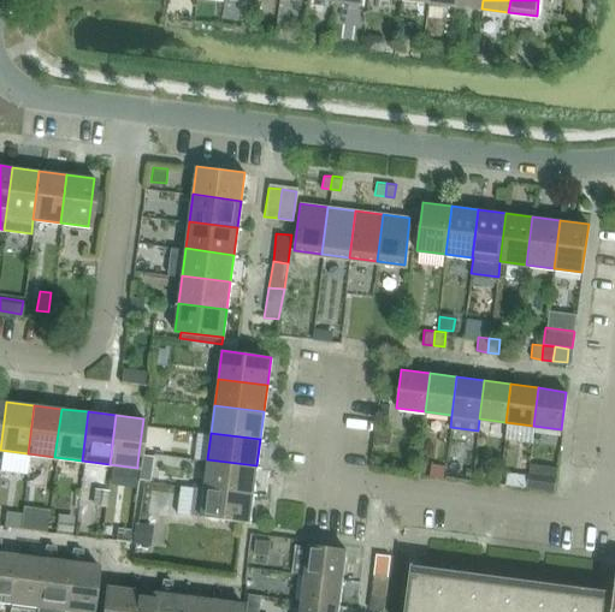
[(139,453),(137,464),(149,465),(151,455),(139,453)]
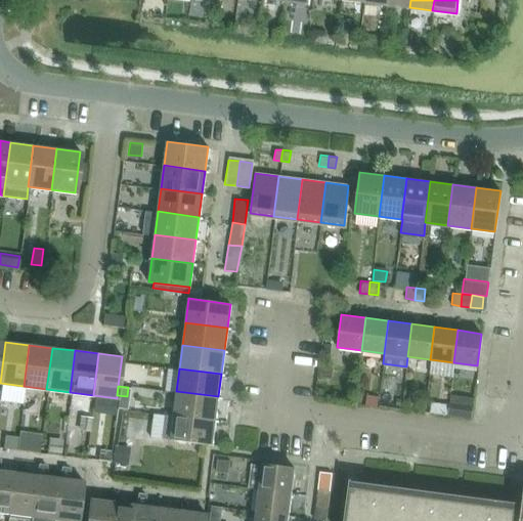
[(218,396),(176,391),(173,415),(215,420),(218,396)]
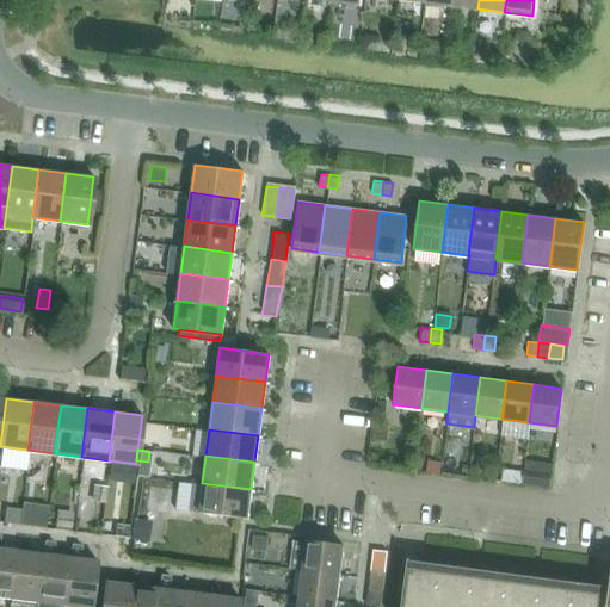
[(522,470),(503,466),(500,479),(519,482),(522,470)]
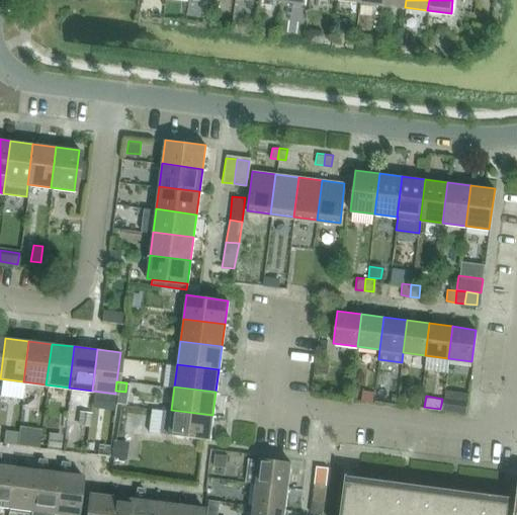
[(466,401),(455,399),(443,398),(442,409),(454,411),(465,412),(466,401)]
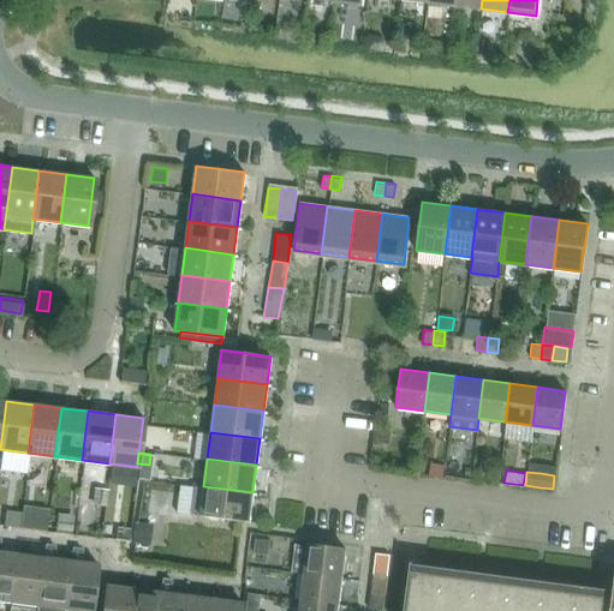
[(90,503),(105,504),(107,487),(93,486),(90,503)]
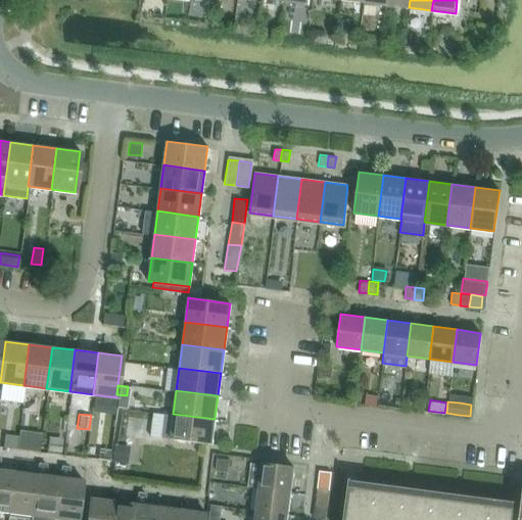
[(170,437),(204,441),(211,442),(215,419),(173,414),(170,437)]
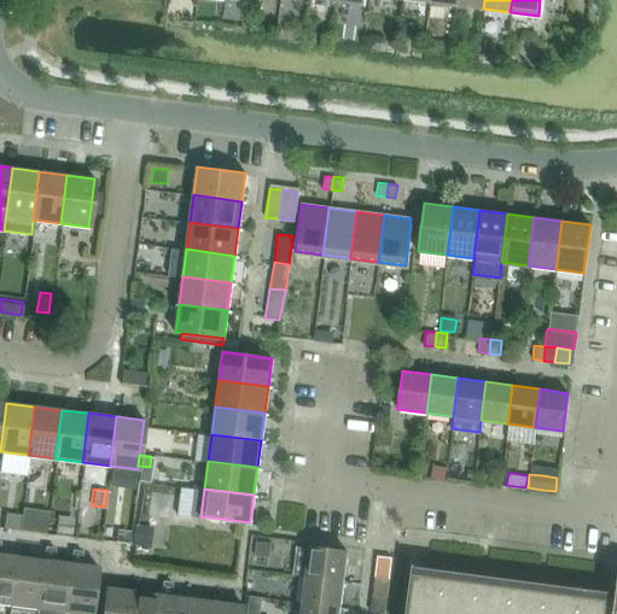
[(45,528),(47,513),(30,510),(29,527),(45,528)]
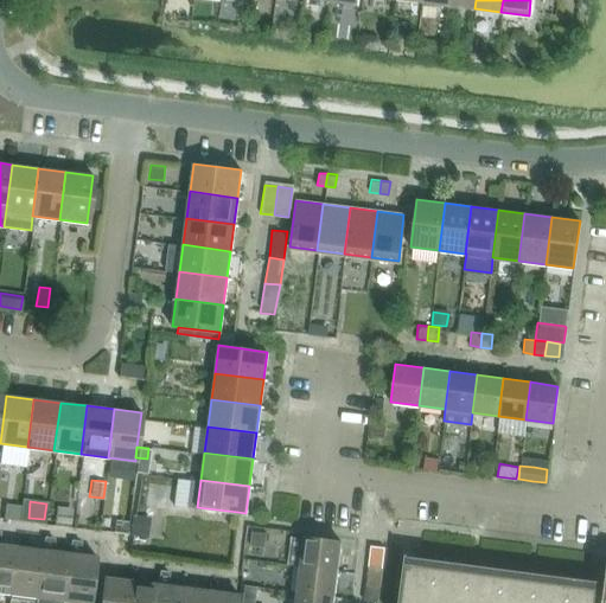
[(4,504),(2,517),(17,519),(18,505),(4,504)]
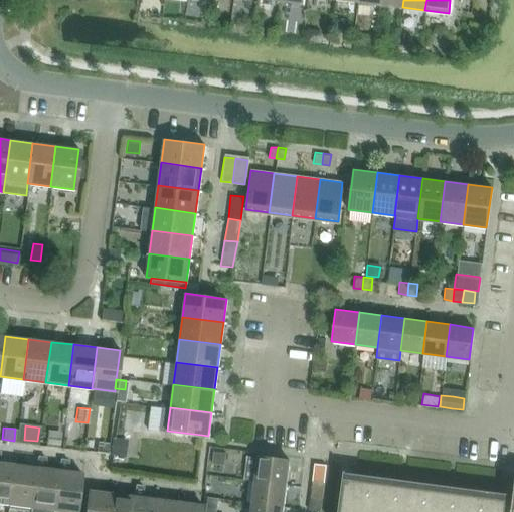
[(46,428),(45,443),(58,445),(60,430),(46,428)]
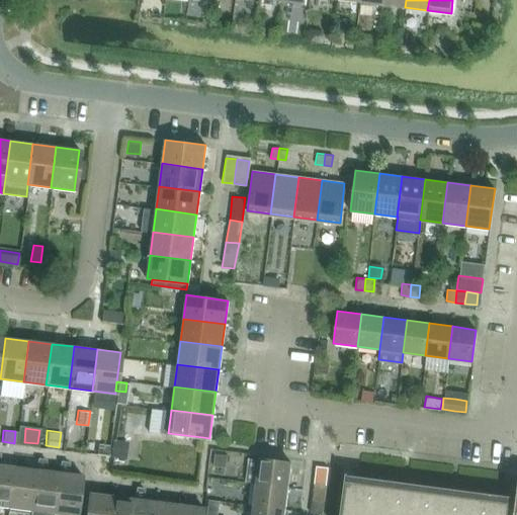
[(124,457),(126,440),(111,438),(109,456),(124,457)]
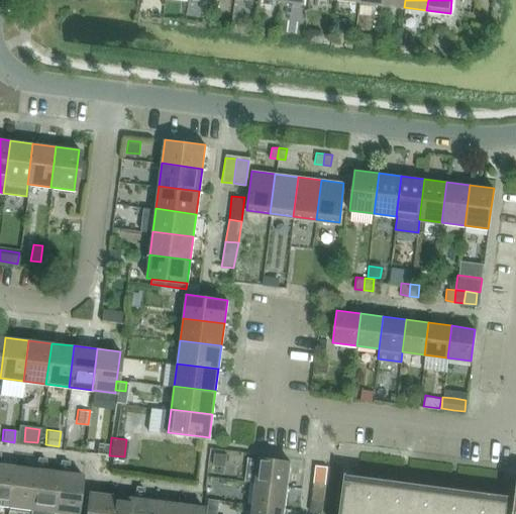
[(97,441),(96,451),(106,453),(107,443),(97,441)]
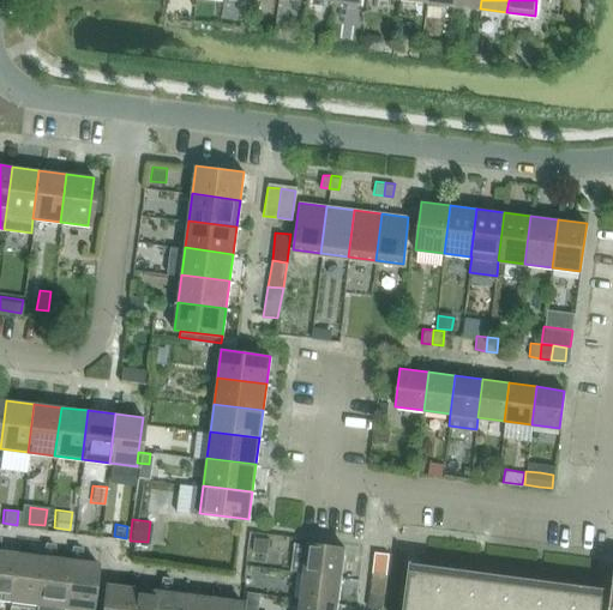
[(0,598),(8,601),(14,551),(0,549),(0,536),(0,598)]
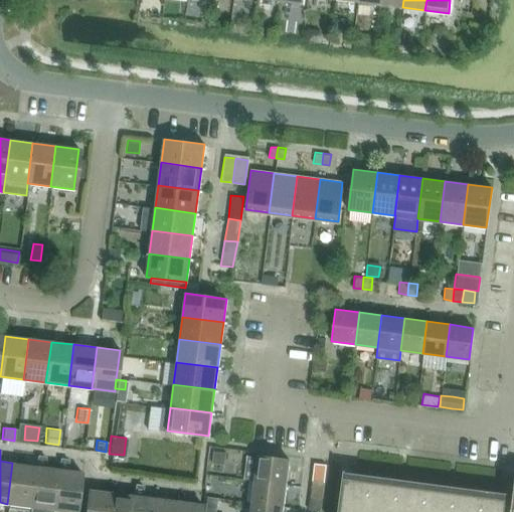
[(211,461),(223,463),(225,452),(212,450),(211,461)]
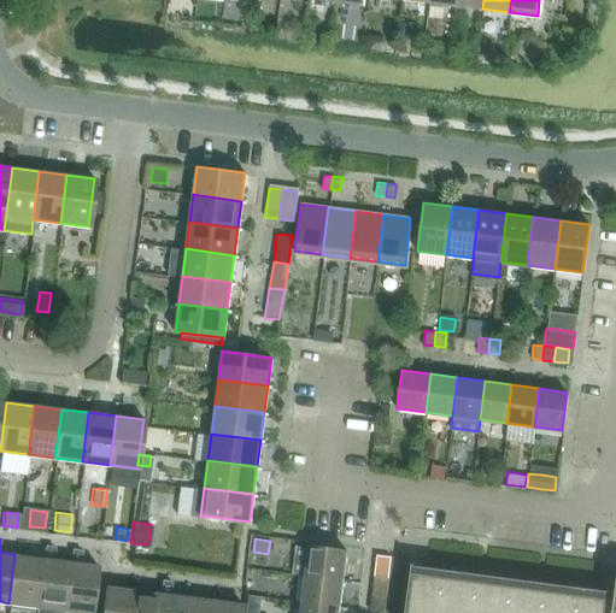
[(54,544),(44,543),(41,558),(35,606),(34,612),(62,612),(63,609),(69,561),(52,559),(54,544)]
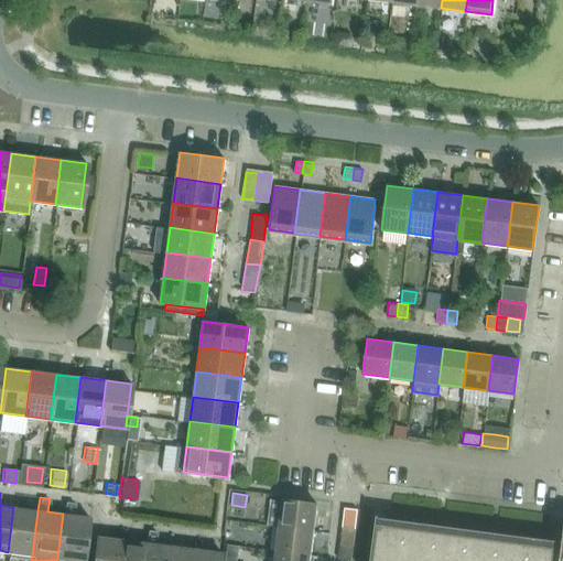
[(279,525),(313,529),(316,503),(282,498),(282,499),(269,497),(266,524),(279,526),(279,525)]
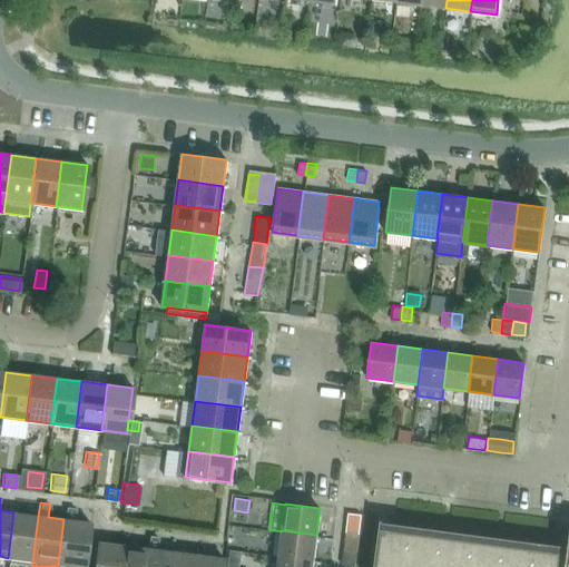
[(58,564),(82,566),(84,566),(89,522),(74,520),(75,507),(65,506),(64,519),(58,564)]
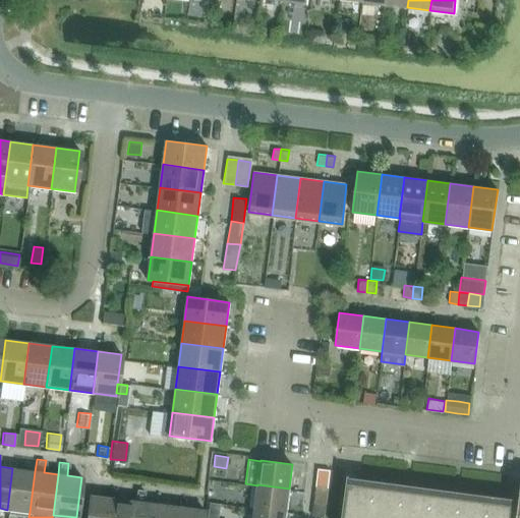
[(318,467),(315,482),(314,492),(326,493),(329,469),(318,467)]
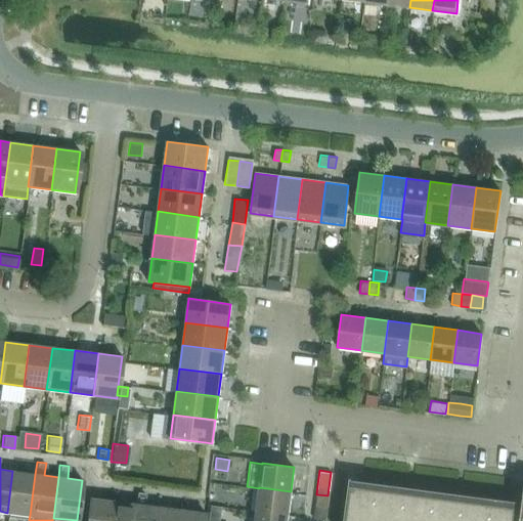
[(12,471),(7,513),(30,515),(35,474),(12,471)]
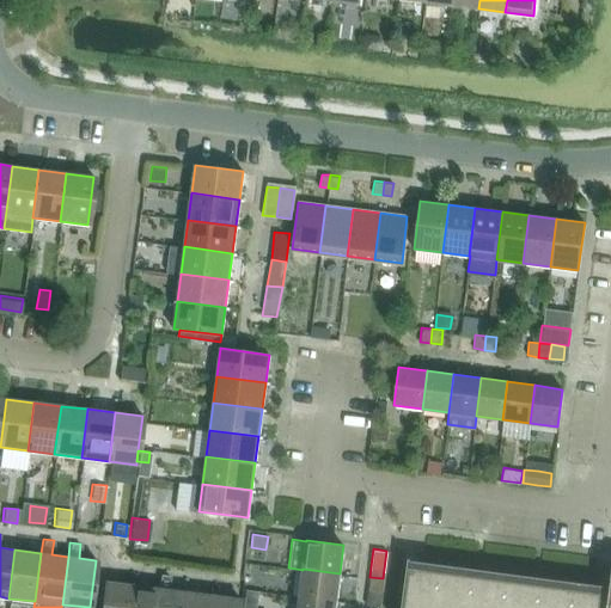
[(408,560),(401,607),(610,607),(610,579),(610,588),(409,560),(408,560)]
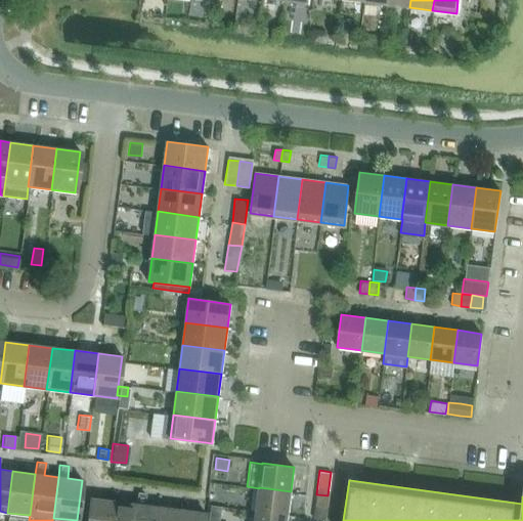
[(259,488),(256,510),(288,514),(291,491),(259,487),(259,488)]
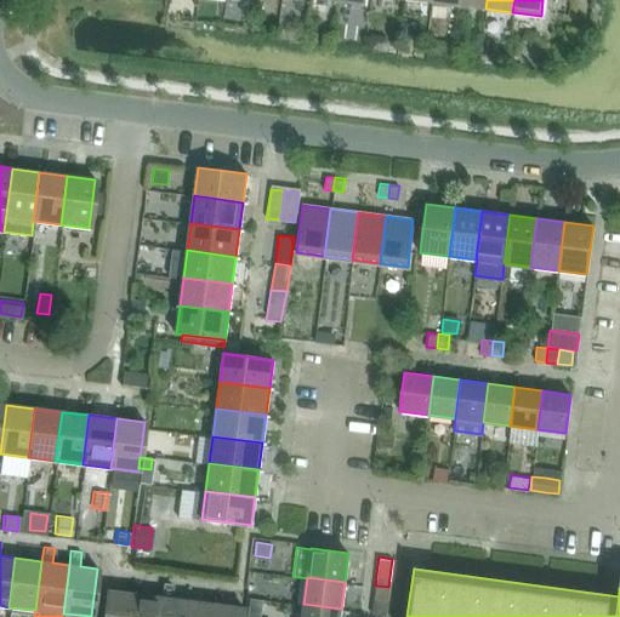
[(388,587),(375,586),(373,596),(387,598),(388,587)]
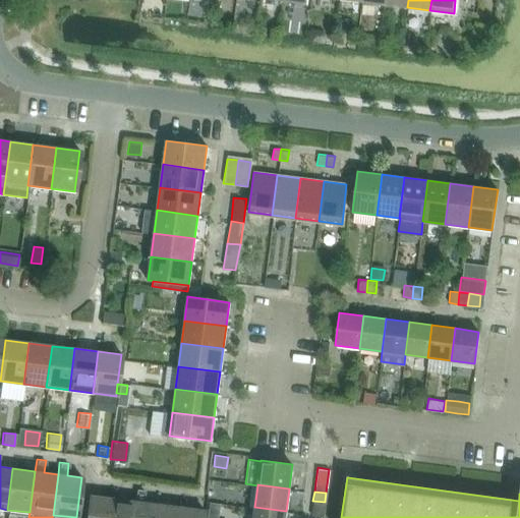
[(87,495),(83,517),(108,517),(111,498),(87,495)]
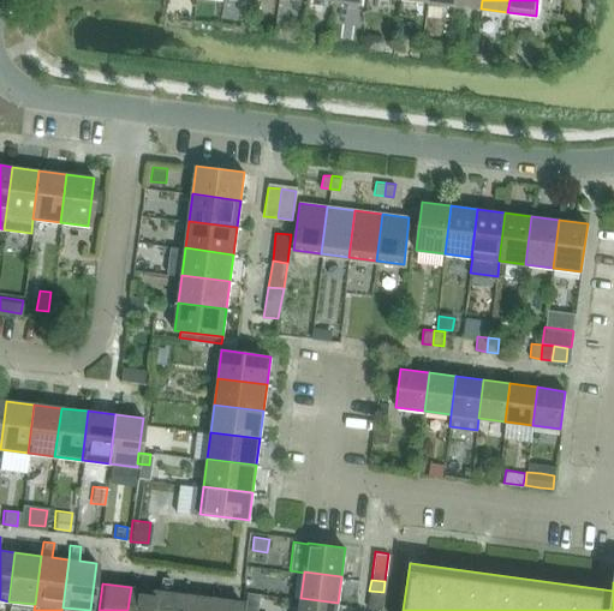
[(131,587),(127,610),(155,610),(159,591),(131,587)]
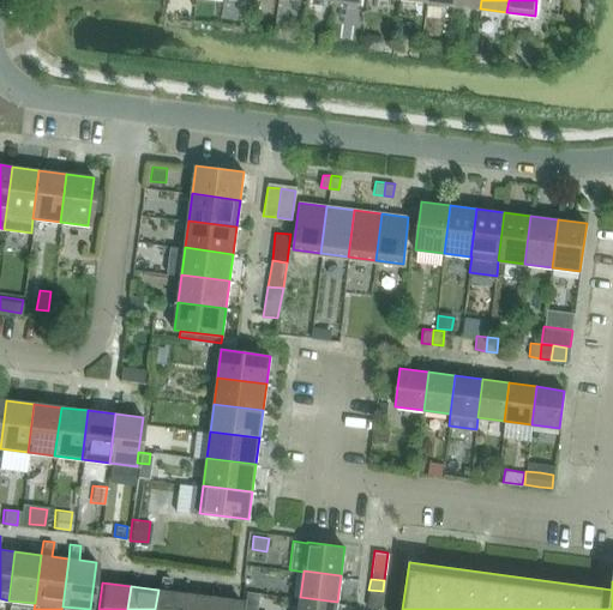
[(158,590),(155,609),(182,609),(185,593),(158,590)]
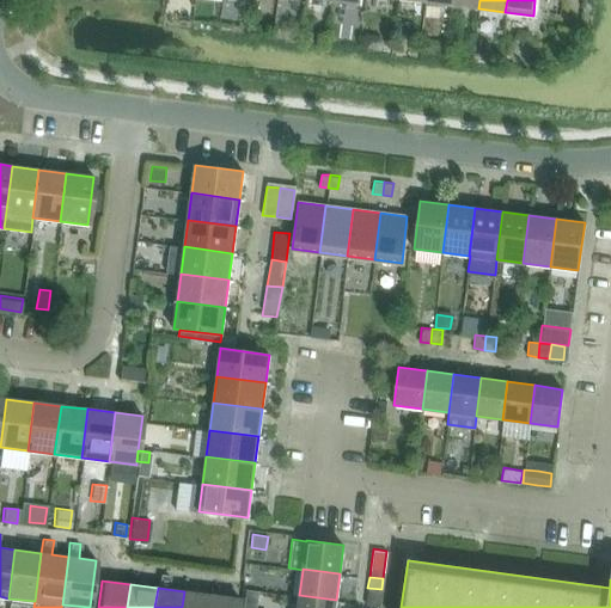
[(382,589),(367,588),(366,603),(379,606),(382,589)]
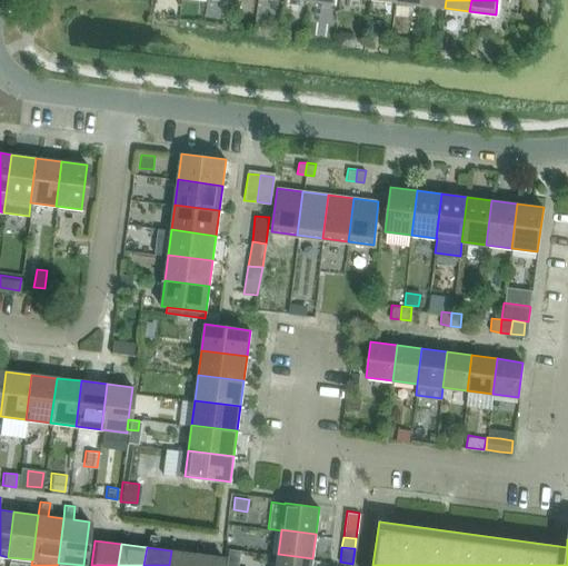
[(228,548),(227,557),(238,558),(239,549),(228,548)]
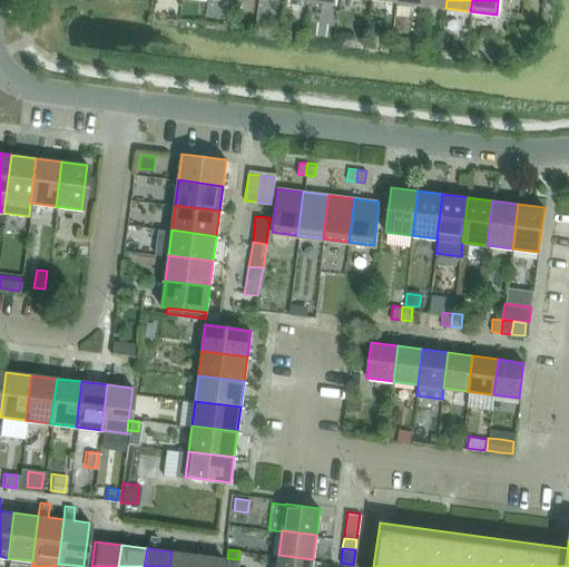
[(172,551),(169,566),(195,566),(197,555),(172,551)]
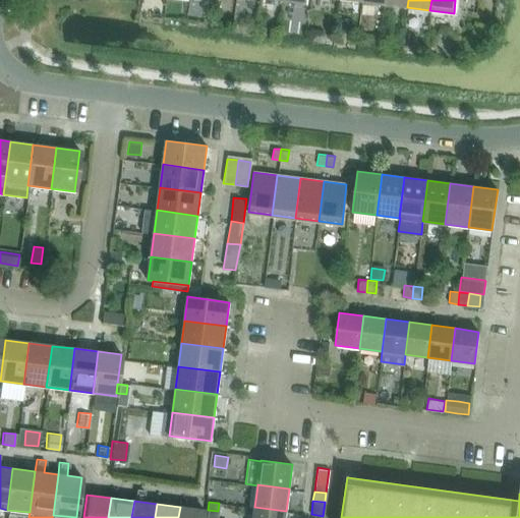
[(180,507),(178,517),(203,517),(204,510),(180,507)]
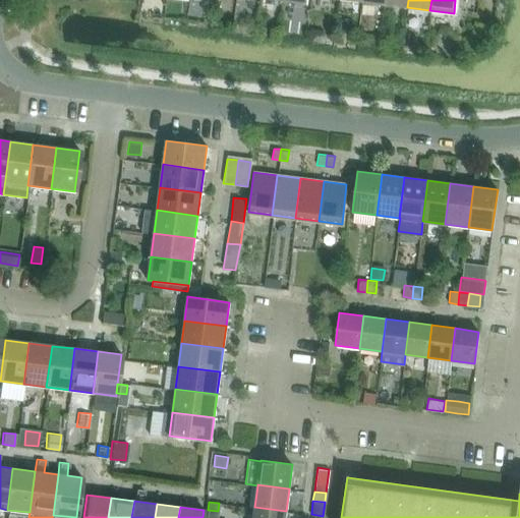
[(285,517),(286,511),(254,507),(252,517),(285,517)]
